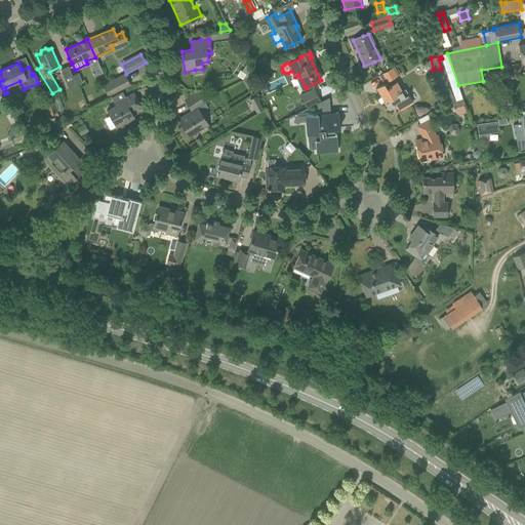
[(247,65),(242,72),(249,76),(250,74),(247,65)]
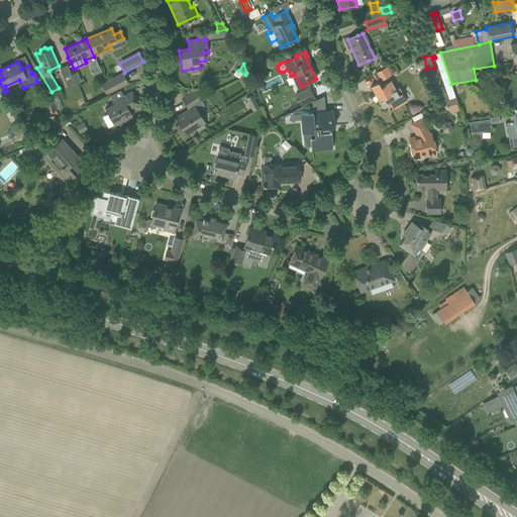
[(416,67),(416,68),(416,70),(417,72),(419,72),(421,72),(424,70),(421,64),(418,65),(416,67)]
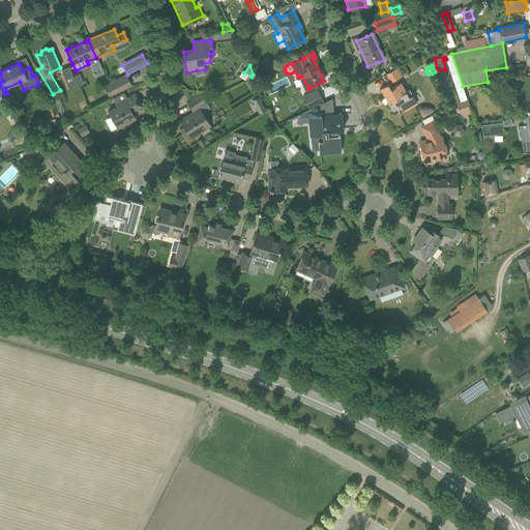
[(68,66),(60,70),(62,76),(66,83),(74,80),(72,77),(68,66)]
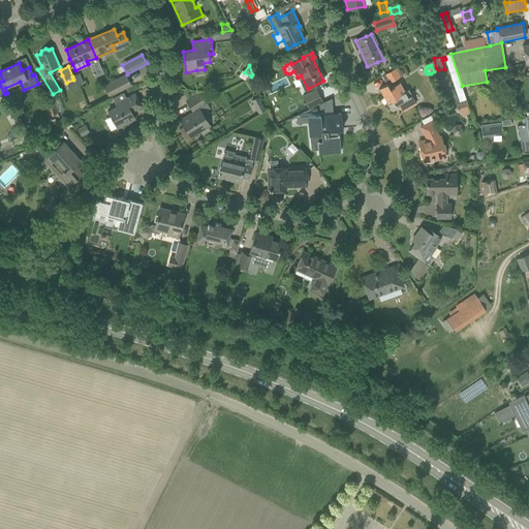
[(391,71),(381,76),(386,84),(387,85),(402,75),(397,67),(391,71)]
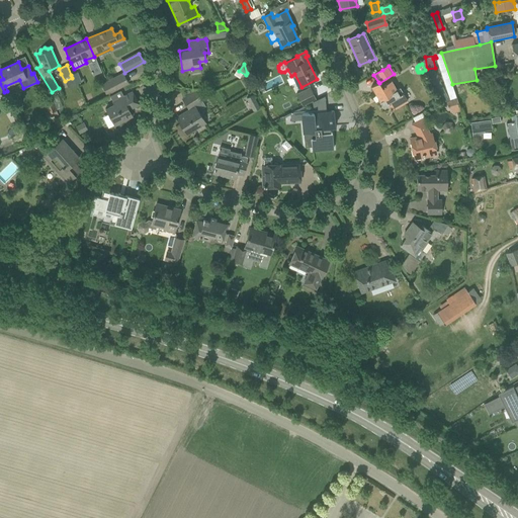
[(71,75),(75,84),(81,82),(77,72),(71,75)]
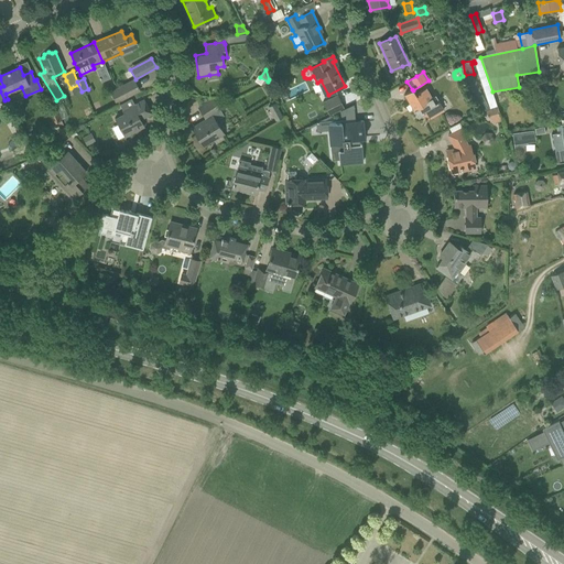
[(109,91),(116,105),(140,91),(133,79),(109,91)]
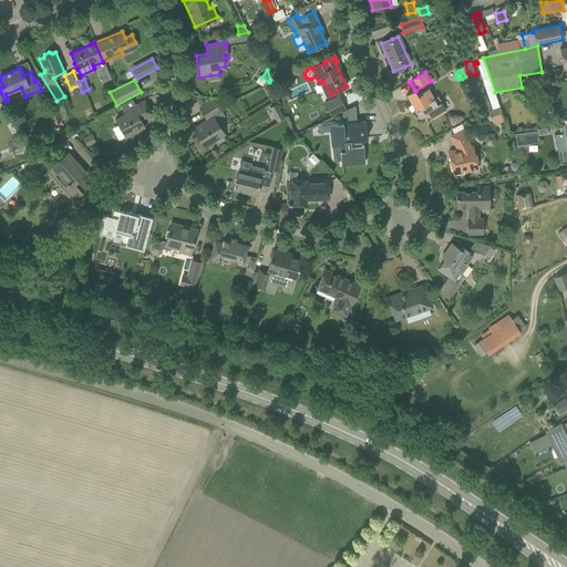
[(414,90),(406,95),(420,119),(423,116),(424,119),(426,117),(430,119),(432,121),(441,114),(446,111),(441,103),(437,105),(434,99),(429,89),(420,94),(420,95),(419,96),(415,91),(414,90)]
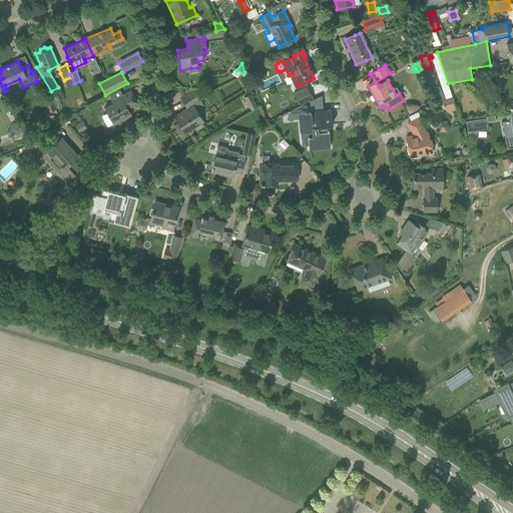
[(294,94),(300,105),(313,98),(307,87),(294,94)]
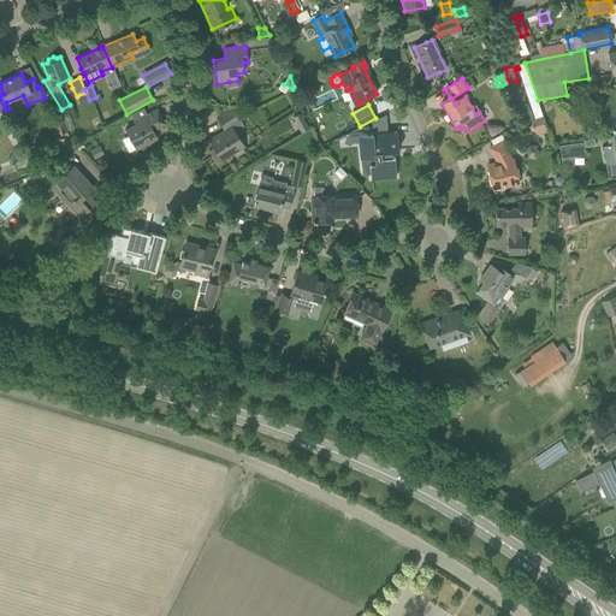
[(126,130),(131,138),(136,149),(157,138),(152,130),(165,124),(157,110),(147,114),(143,107),(130,114),(136,124),(126,130)]
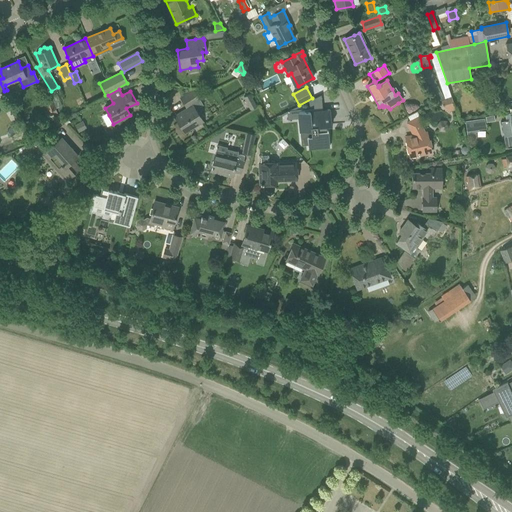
[(184,133),(193,127),(202,121),(192,104),(199,100),(193,90),(188,93),(180,98),(187,109),(174,117),(184,133)]
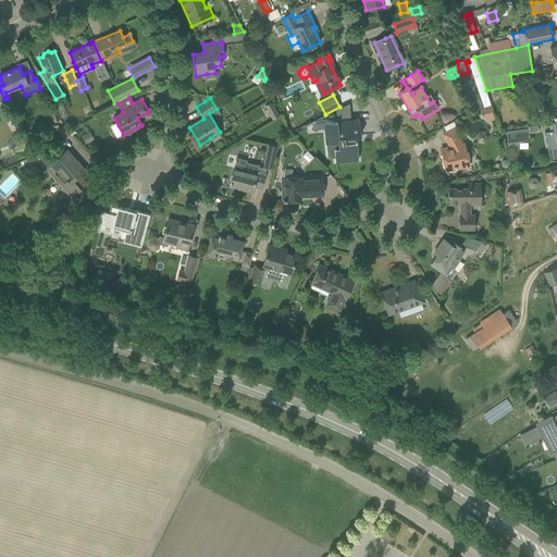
[(46,109),(51,122),(61,119),(56,104),(46,109)]
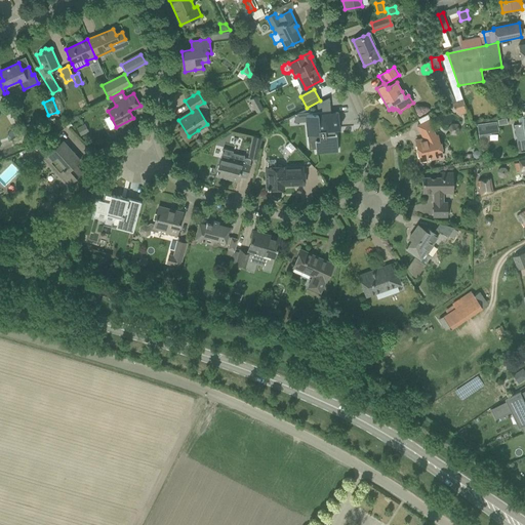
[(462,101),(452,104),(451,104),(454,109),(460,115),(467,113),(462,101)]
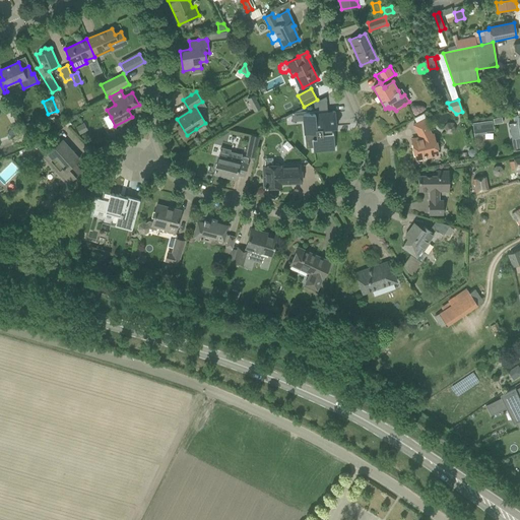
[(257,102),(251,105),(254,112),(260,109),(257,102)]
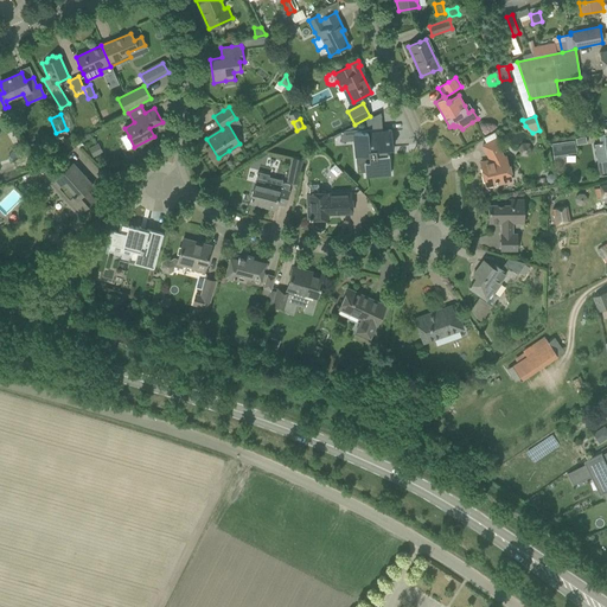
[(353,134),(357,164),(357,172),(365,172),(365,177),(378,176),(390,174),(388,149),(393,148),(390,131),(353,134)]
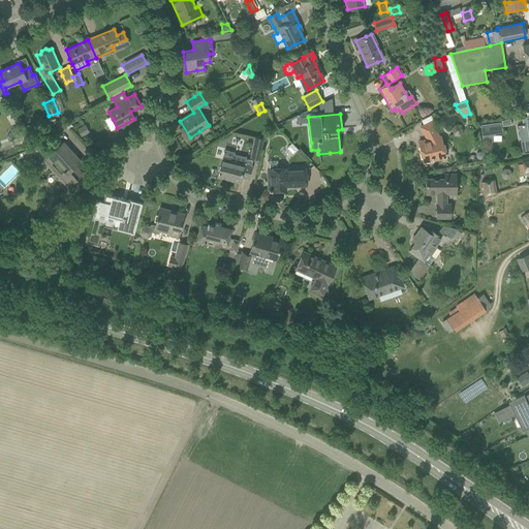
[(65,117),(60,119),(63,127),(68,125),(65,117)]
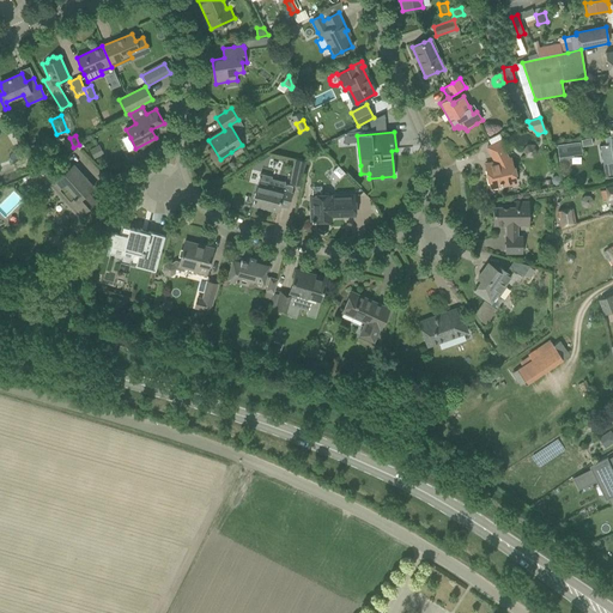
[(70,138),(62,141),(67,152),(73,149),(73,147),(70,138)]
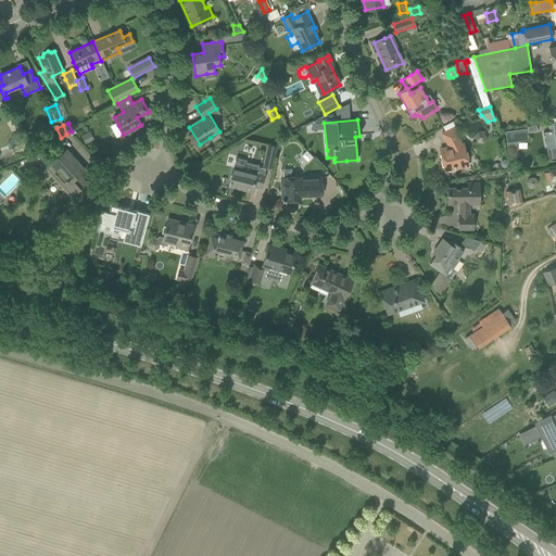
[(451,150),(441,152),(445,172),(469,166),(464,142),(462,143),(454,128),(442,134),(451,150)]
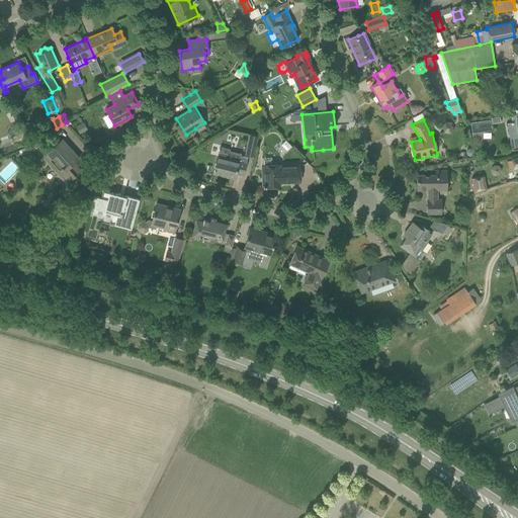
[(490,119),(470,122),(472,140),(472,141),(473,141),(473,140),(481,139),(480,133),(483,133),(483,131),(491,130),(489,120),(490,120),(490,119)]
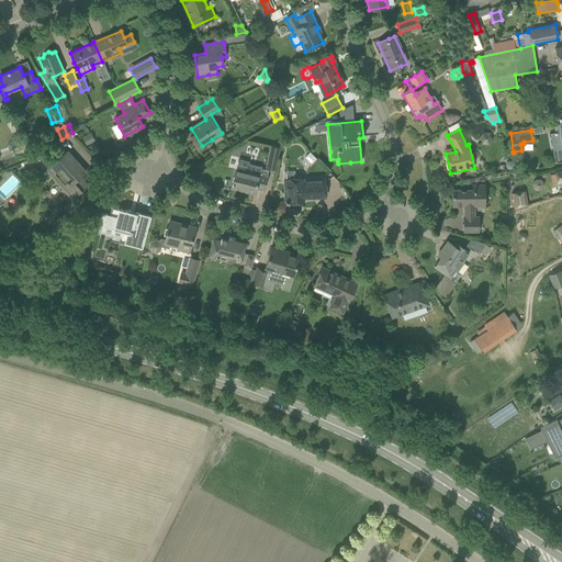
[(89,134),(81,137),(86,146),(93,142),(89,134)]
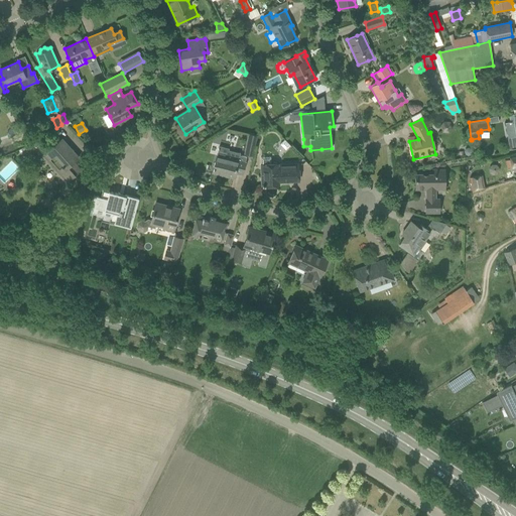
[(244,154),(253,156),(257,136),(248,134),(244,154)]
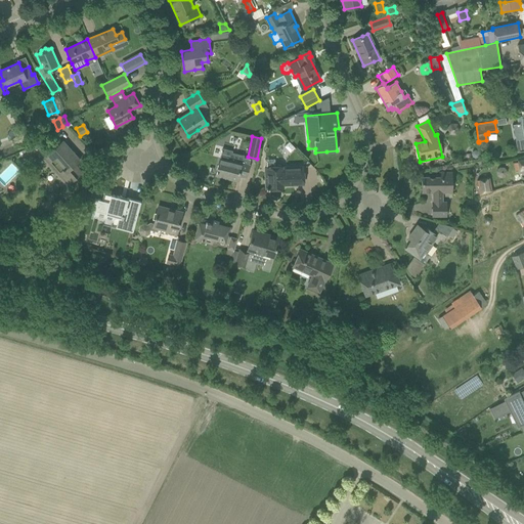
[(68,185),(74,180),(81,174),(74,166),(80,161),(61,141),(58,143),(53,137),(39,149),(58,172),(56,174),(68,185)]
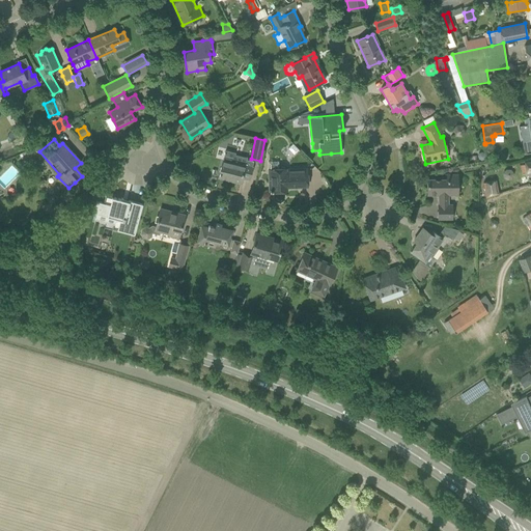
[(292,144),(287,148),(294,155),(299,150),(292,144)]
